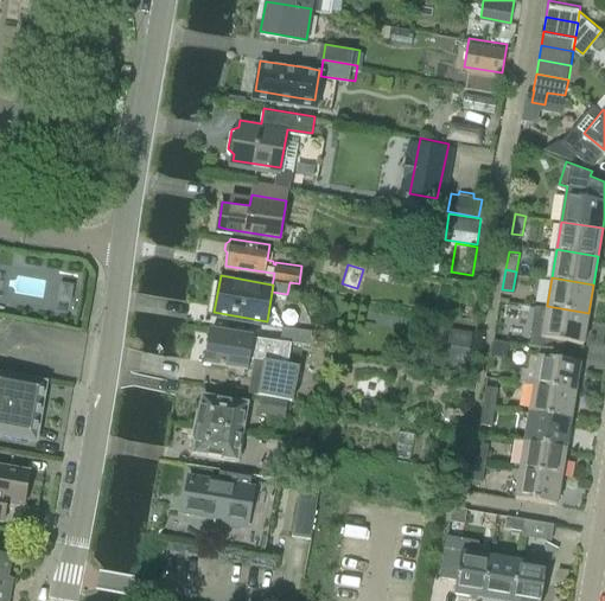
[(588,313),(547,306),(547,305),(536,302),(530,341),(541,343),(541,341),(564,345),(565,338),(583,340),(588,313)]
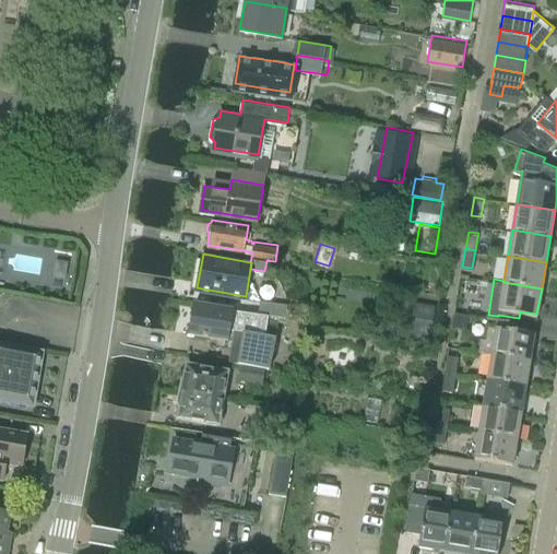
[(261,297),(259,311),(281,315),(284,302),(261,297)]
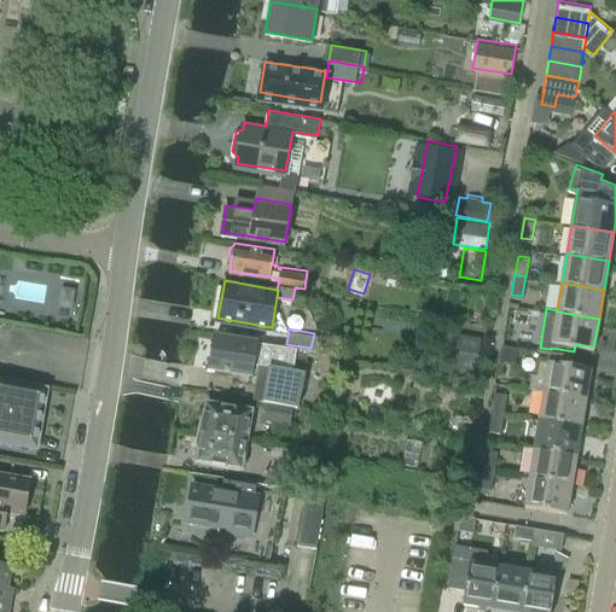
[(478,367),(484,332),(458,328),(453,363),(478,367)]
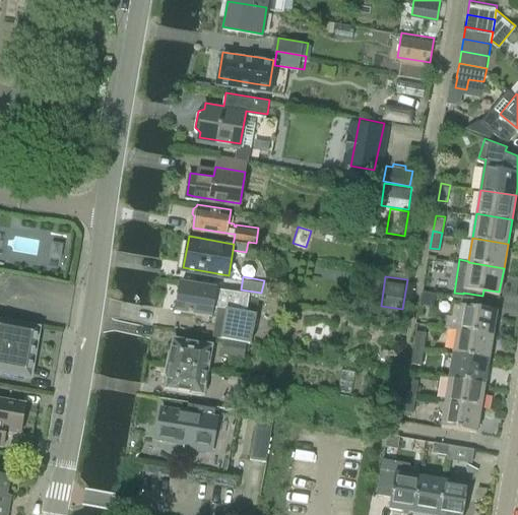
[(211,313),(213,304),(219,305),(247,309),(249,293),(181,280),(177,306),(211,313)]
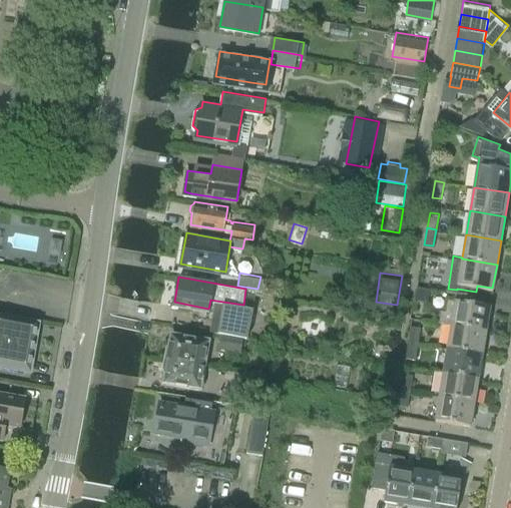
[(418,284),(417,286),(415,298),(428,300),(430,288),(427,287),(427,286),(418,284)]
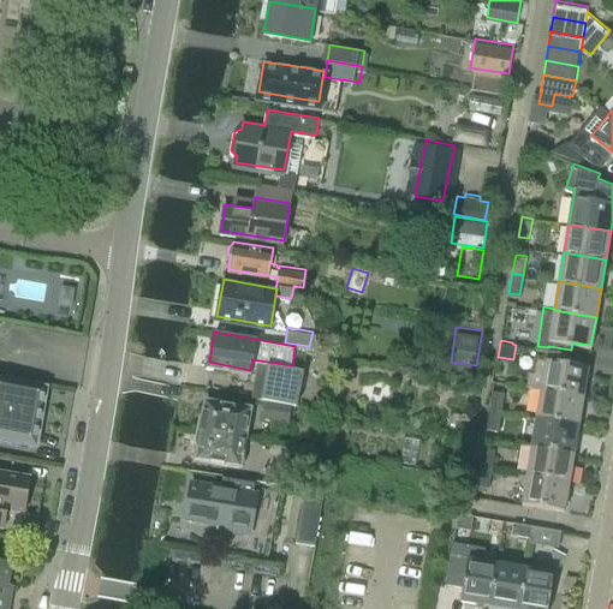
[(541,387),(583,394),(588,365),(570,362),(571,350),(548,346),(548,347),(547,356),(539,354),(535,369),(530,368),(528,382),(542,384),(541,387)]
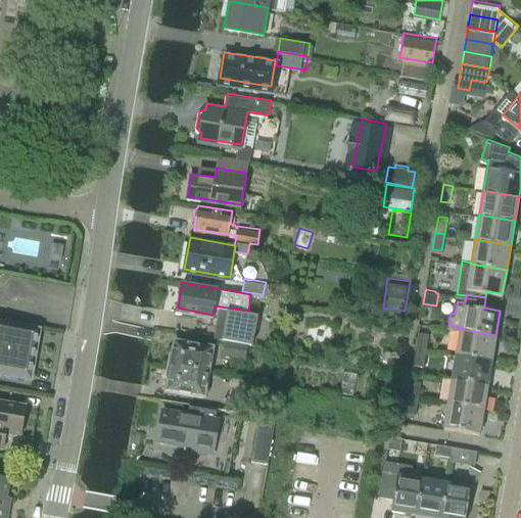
[(226,338),(248,342),(249,340),(251,341),(256,313),(248,311),(221,307),(216,335),(226,337),(226,338)]
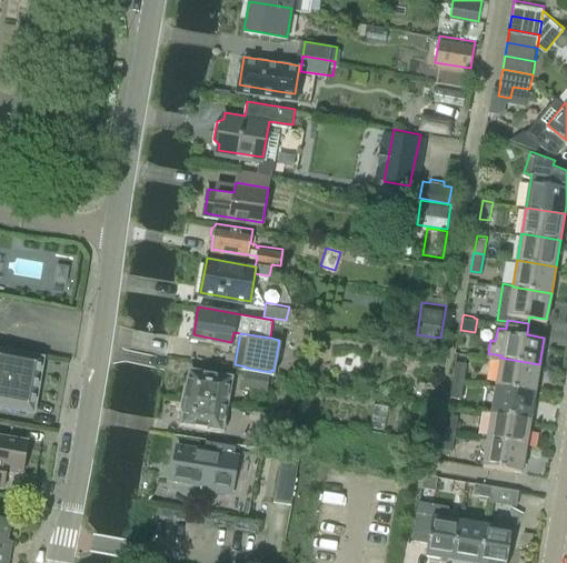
[(42,355),(0,348),(0,402),(33,408),(42,355)]
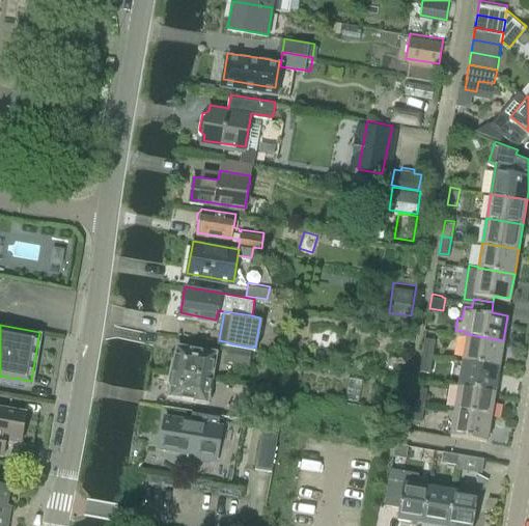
[(463,359),(499,365),(503,340),(467,334),(463,359)]
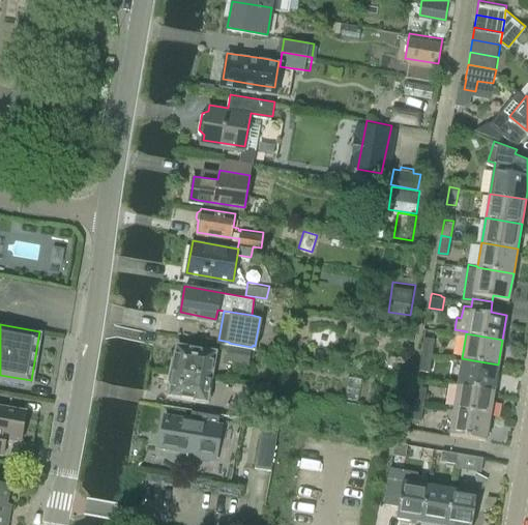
[(421,352),(432,353),(434,337),(424,336),(421,352)]
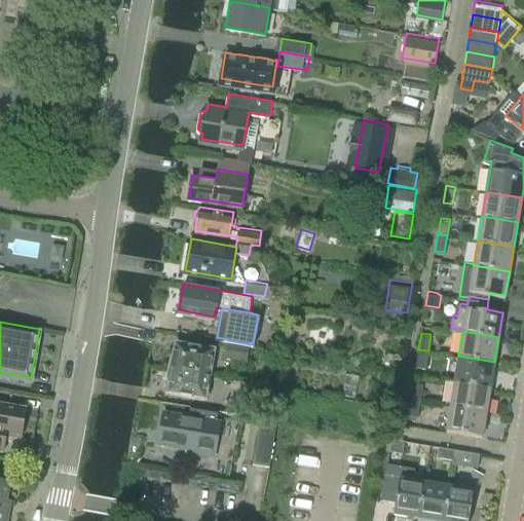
[(173,365),(209,371),(213,346),(177,340),(176,348),(172,352),(170,359),(173,363),(173,365)]
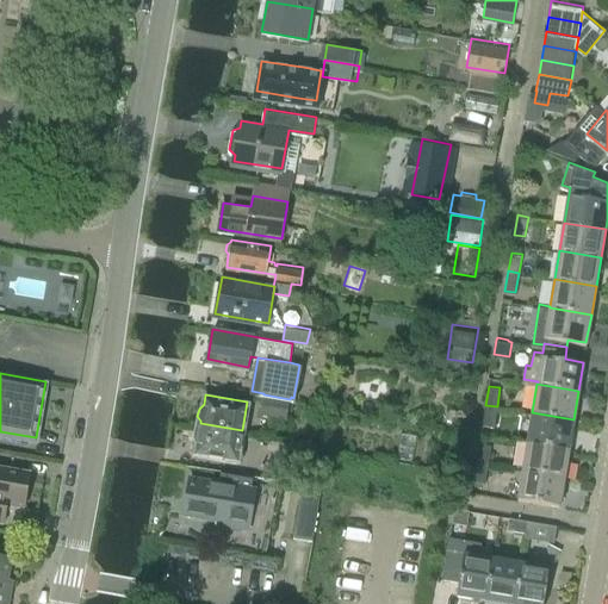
[(290,399),(264,394),(261,411),(287,417),(290,399)]
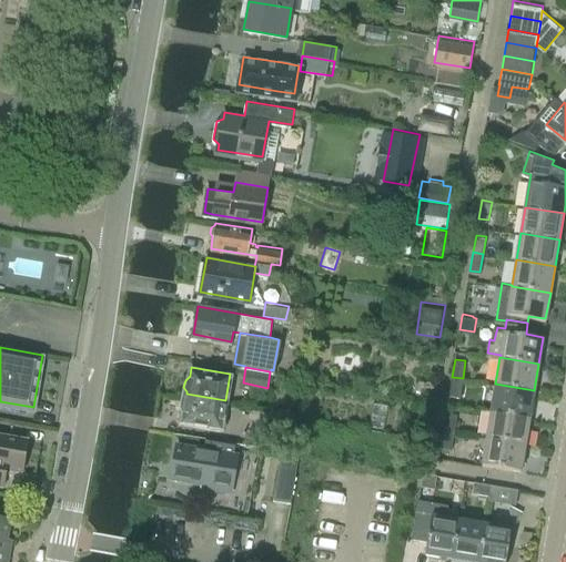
[(463,378),(452,377),(450,394),(460,396),(463,378)]
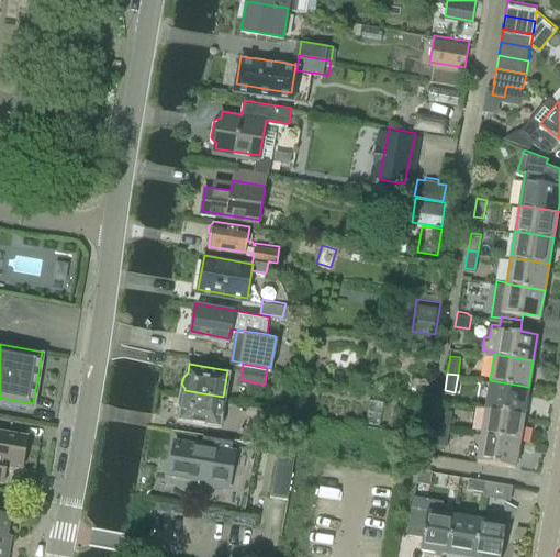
[(485,405),(524,412),(528,387),(490,380),(485,405)]
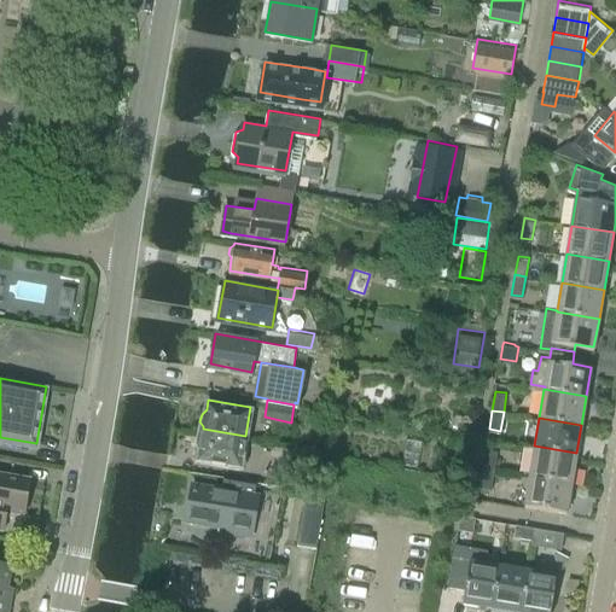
[(245,436),(203,429),(203,430),(198,432),(196,442),(199,447),(198,456),(240,464),(245,436)]
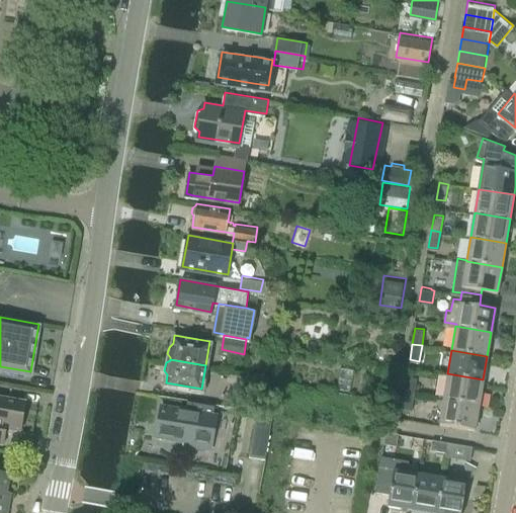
[(443,398),(479,404),(483,379),(447,373),(443,398)]
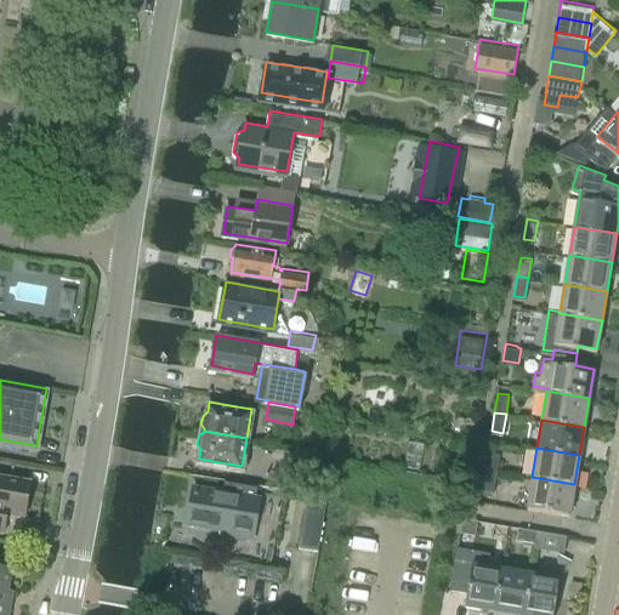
[(486,468),(497,471),(499,453),(488,450),(486,468)]
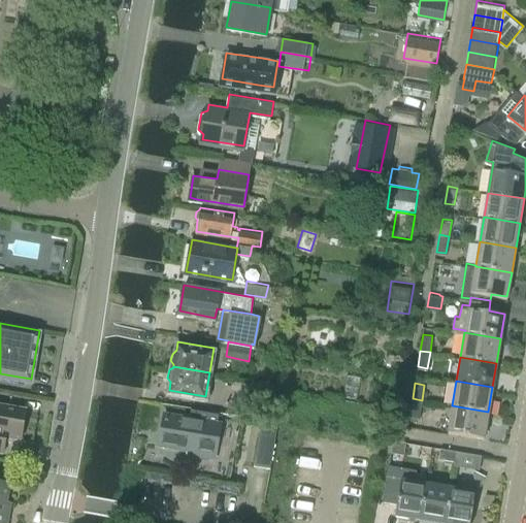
[(422,400),(413,398),(409,415),(419,417),(422,400)]
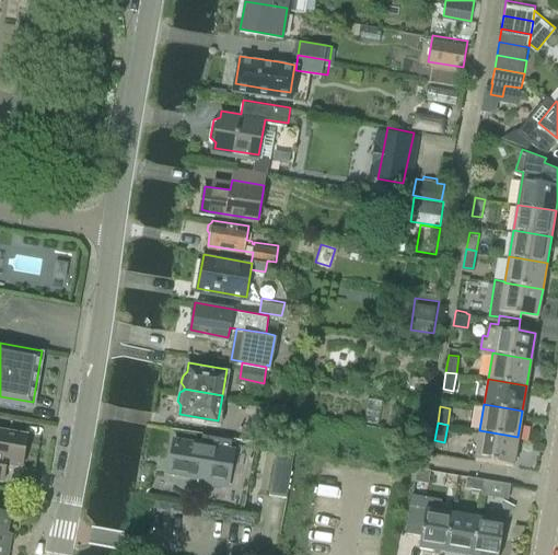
[(0,478),(6,480),(8,461),(23,464),(28,431),(0,426),(0,478)]
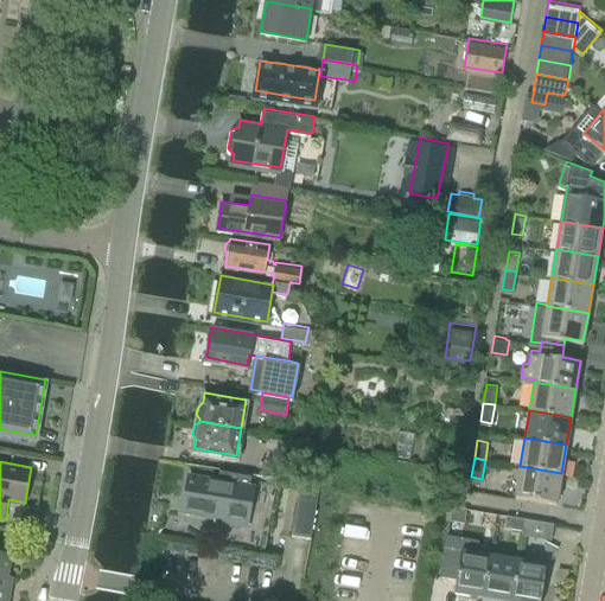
[(561,473),(520,466),(515,496),(556,502),(561,473)]
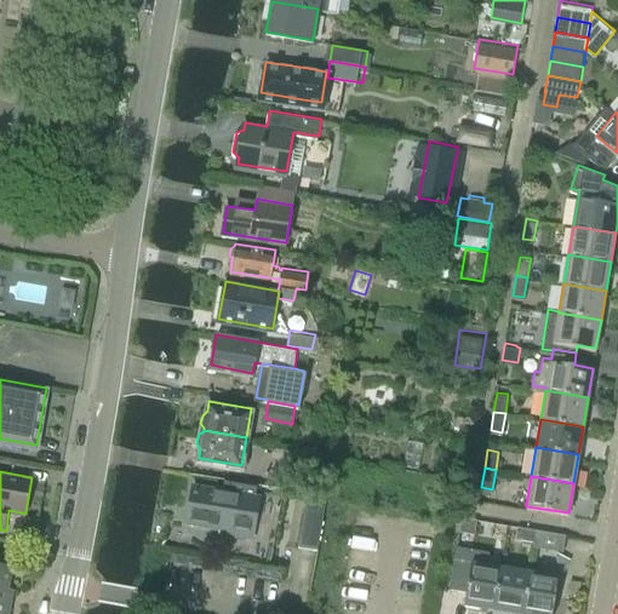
[(195,485),(189,518),(222,523),(221,529),(272,539),(278,499),(270,498),(195,485)]
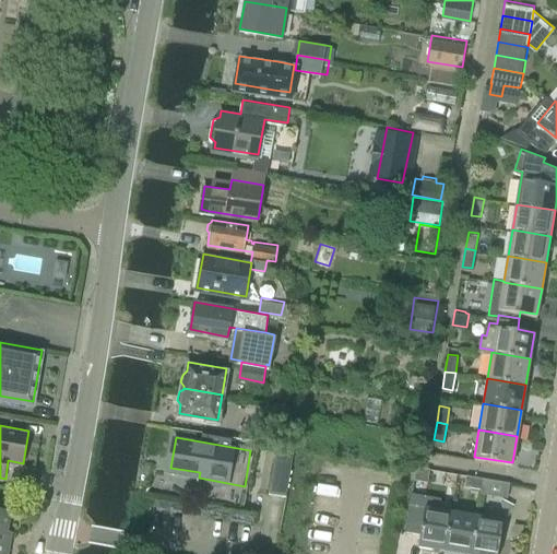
[(275,460),(270,492),(285,494),(286,494),(287,493),(293,462),(296,446),(294,446),(279,443),(275,460)]
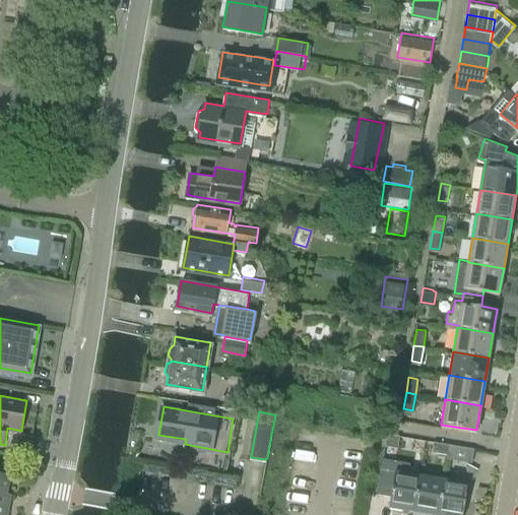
[(448,453),(449,442),(434,439),(433,450),(448,453)]
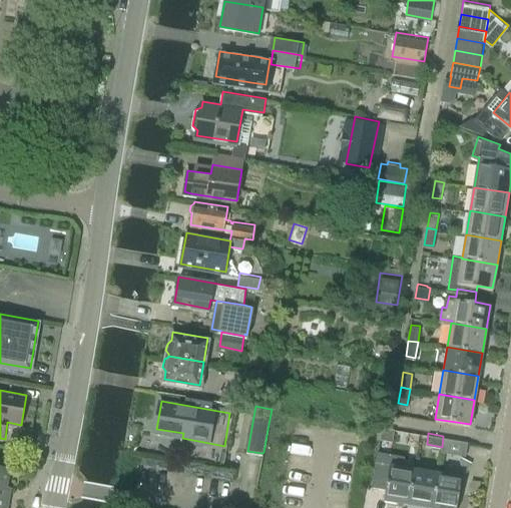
[(443,436),(442,447),(441,449),(466,453),(468,440),(443,436)]
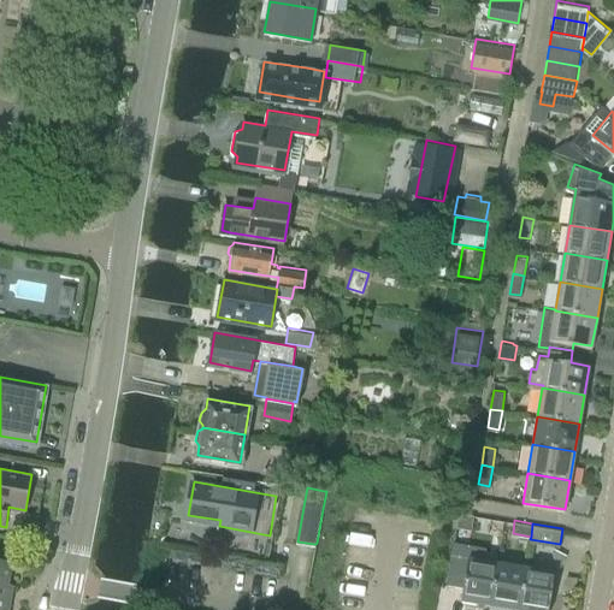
[(490,604),(497,561),(468,556),(461,599),(490,604)]
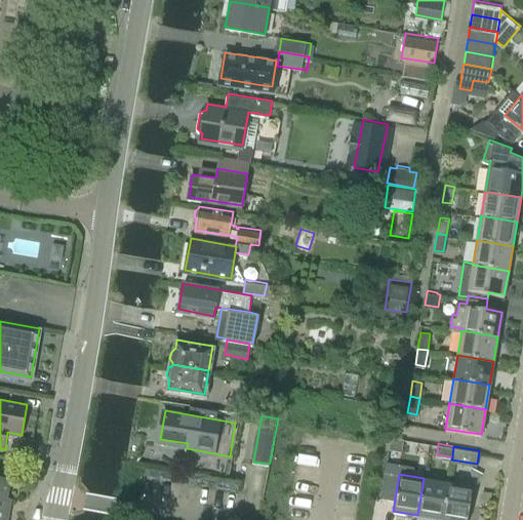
[(0,519),(4,519),(6,508),(5,507),(9,480),(0,478),(0,519)]
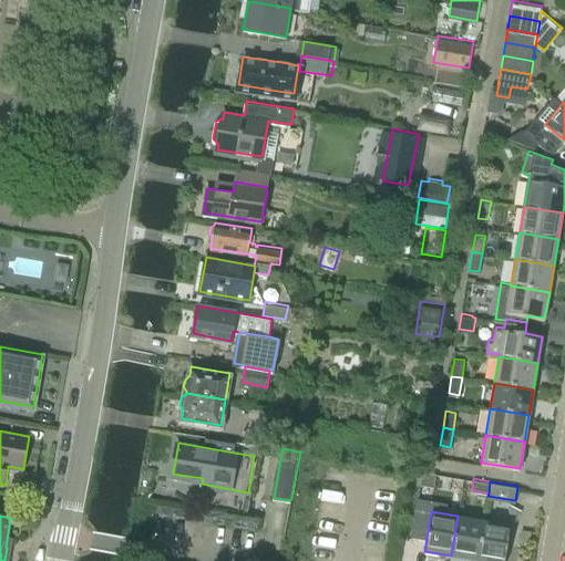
[(458,516),(451,556),(478,560),(484,520),(458,516)]
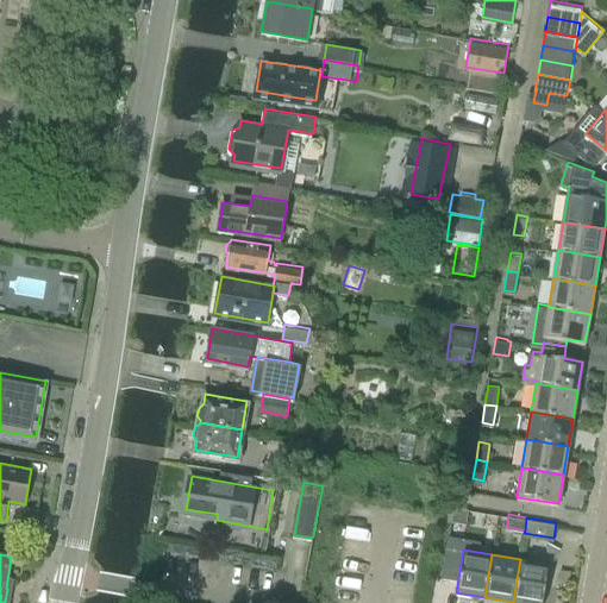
[(520,559),(513,602),(520,602),(542,602),(549,564),(520,559)]
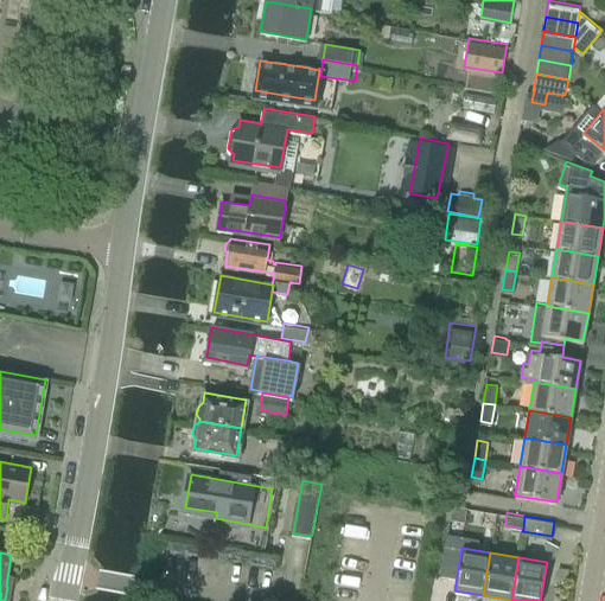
[(559,564),(556,577),(568,580),(570,566),(559,564)]
